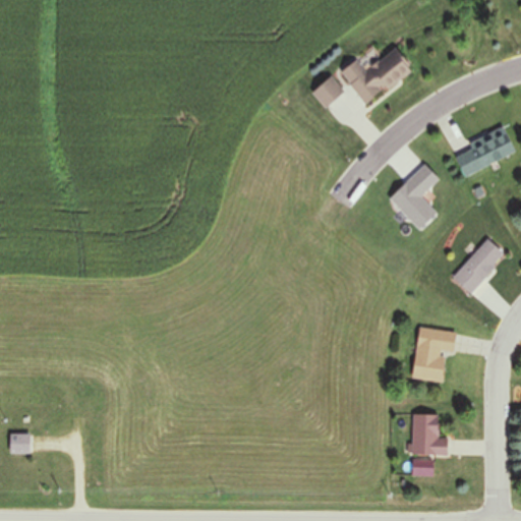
[(363,107),(410,72),(394,51),(363,73),(355,61),(339,73),(363,107)]
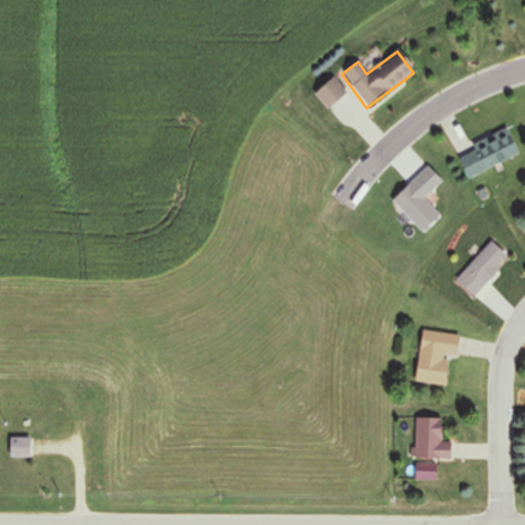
[(518,157),(506,130),(455,154),(467,179),(518,157)]
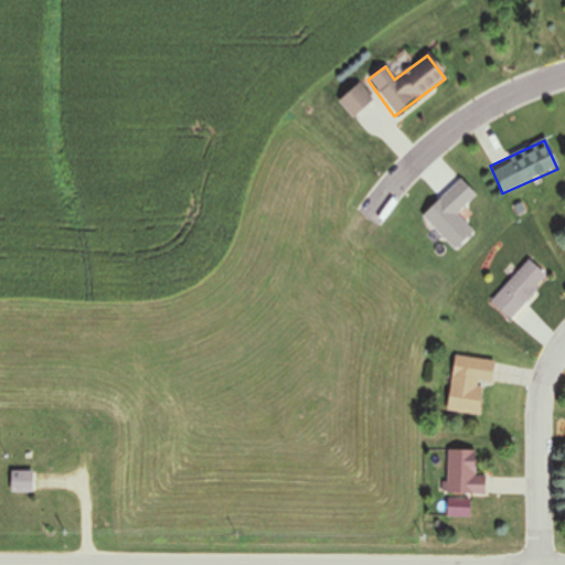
[(546,278),(526,260),(489,304),(509,320),(546,278)]
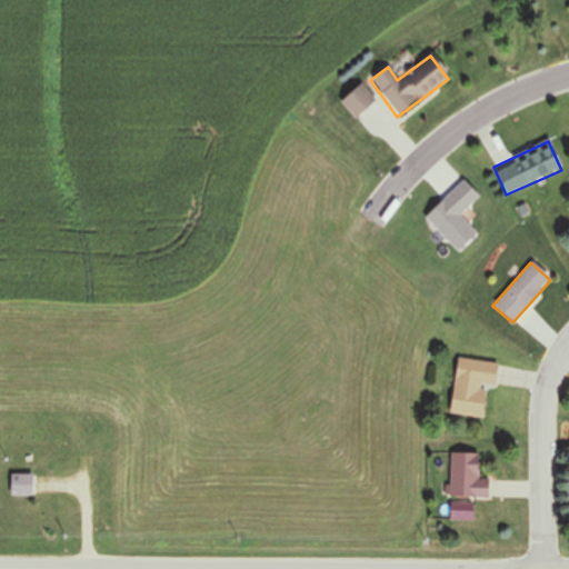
[(492,388),(496,362),(456,358),(449,413),(482,418),(486,387),(492,388)]
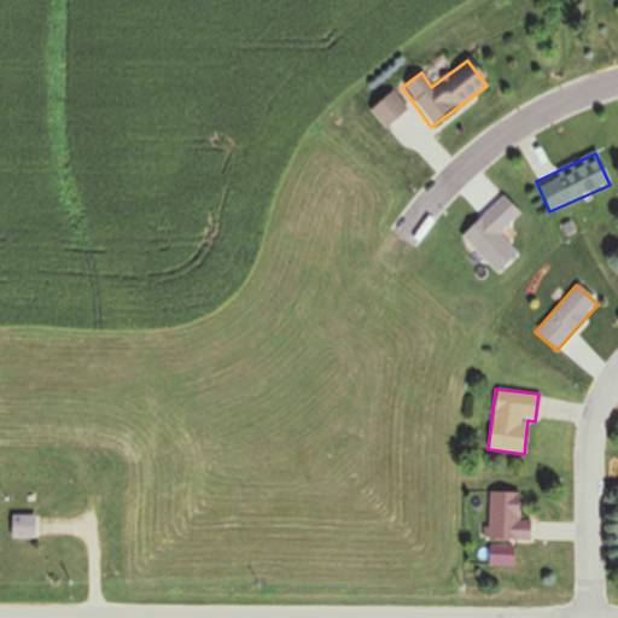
[(489,491),(488,538),(529,540),(529,519),(517,519),(518,493),(489,491)]
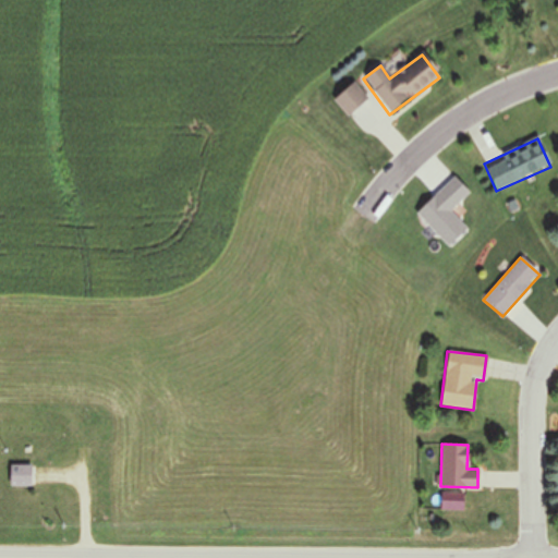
[(9,485),(29,485),(29,465),(9,465),(9,485)]
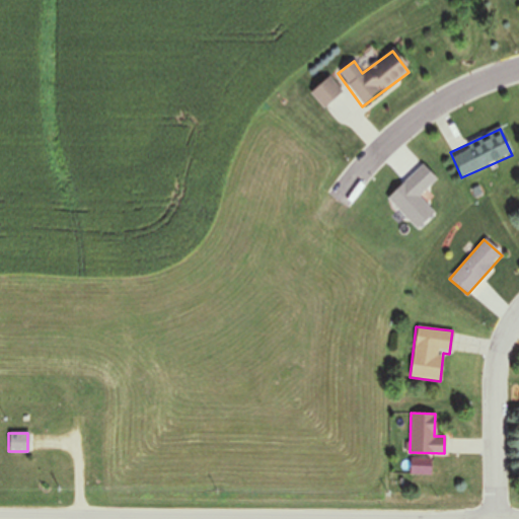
[(410,473),(429,473),(429,459),(410,459),(410,473)]
